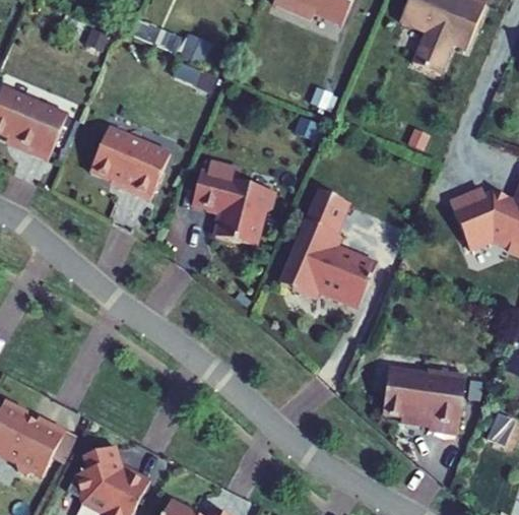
[(272,0),(311,16),(313,10),(341,21),(350,0),(272,0)]
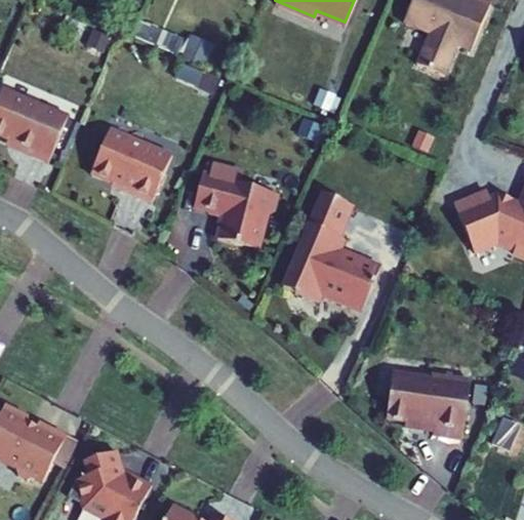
[(470,47),(490,0),(410,0),(403,18),(429,30),(415,61),(443,72),(456,41),(470,47)]
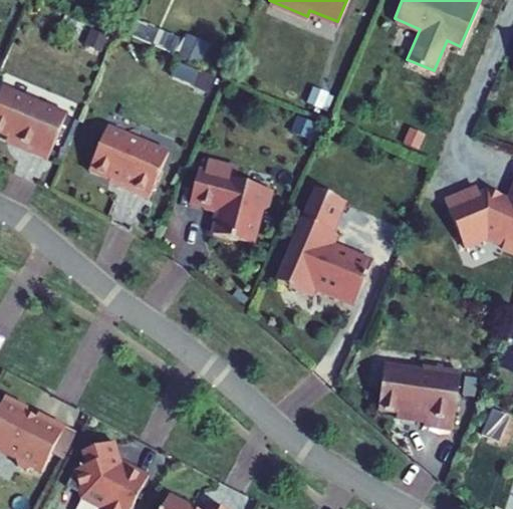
[(28,149),(47,157),(66,110),(2,83),(0,88),(0,130),(30,144),(28,149)]
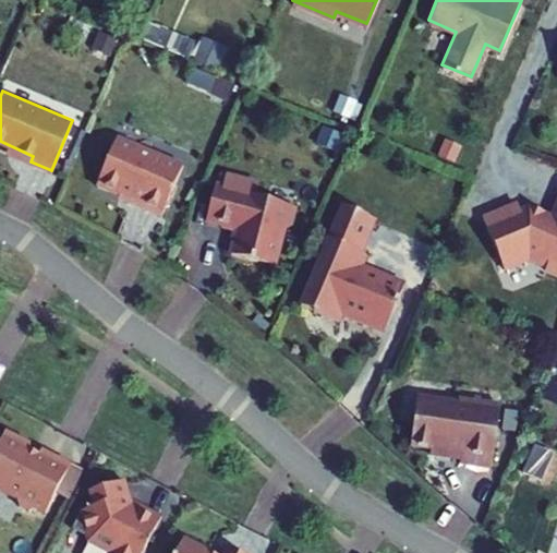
[(130,200),(160,213),(182,161),(116,134),(96,182),(131,197),(130,200)]
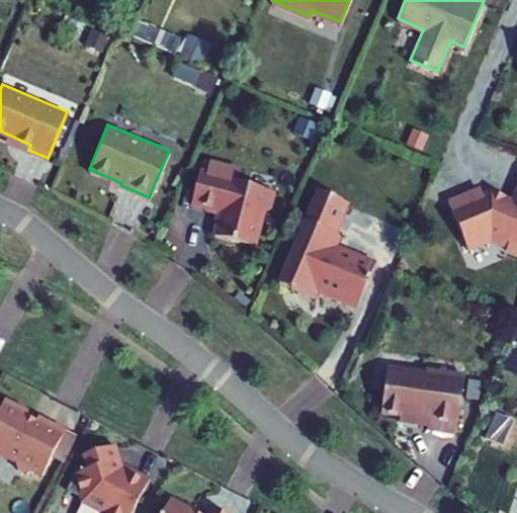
[(234,164),(209,158),(206,170),(199,168),(191,199),(221,207),(213,233),(253,243),(262,208),(269,204),(274,188),(230,176),(234,164)]
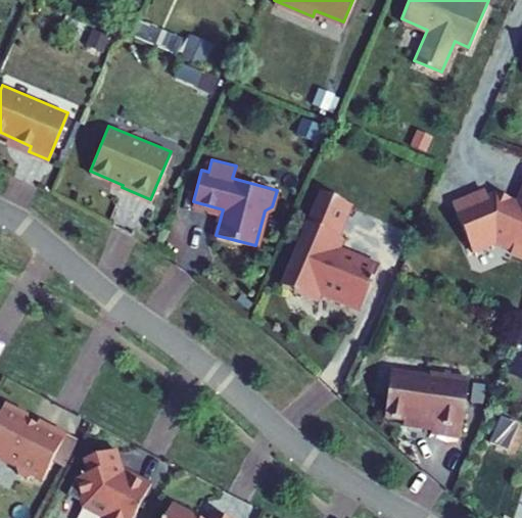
[(507,197),(496,193),(494,190),(487,193),(484,187),(452,200),(471,248),(493,239),(495,234),(513,242),(510,248),(521,253),(521,185),(517,199),(510,196),(507,197)]
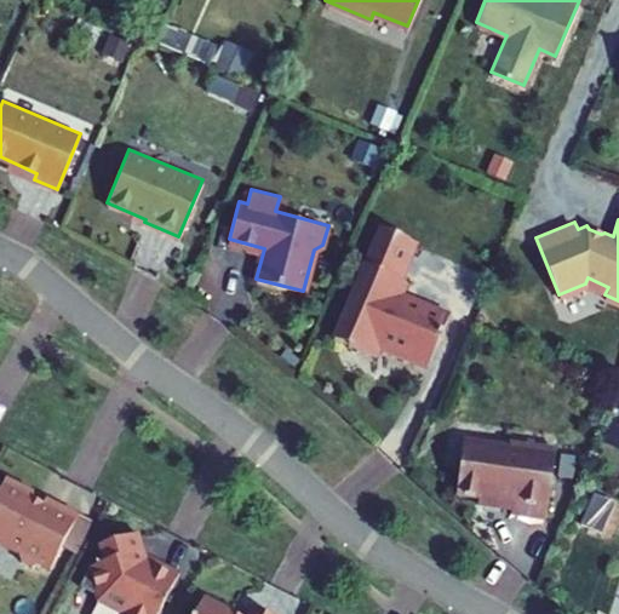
[(379,343),(428,363),(448,313),(393,290),(414,239),(380,224),(349,298),(364,304),(348,343),(374,354),(379,343)]
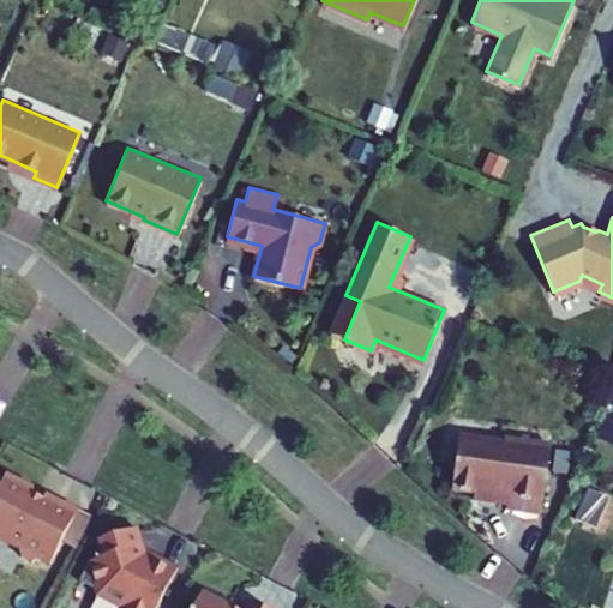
[(360,301),(346,295),(330,333),(344,339),(360,301)]
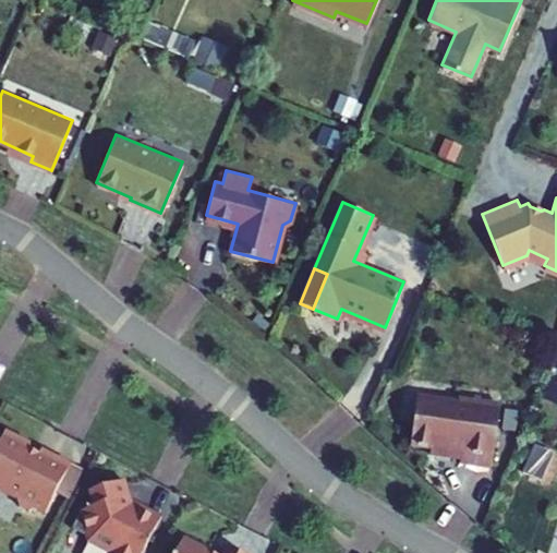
[(416,394),(410,442),(461,448),(460,458),(491,463),(499,401),(457,396),(457,399),(416,394)]
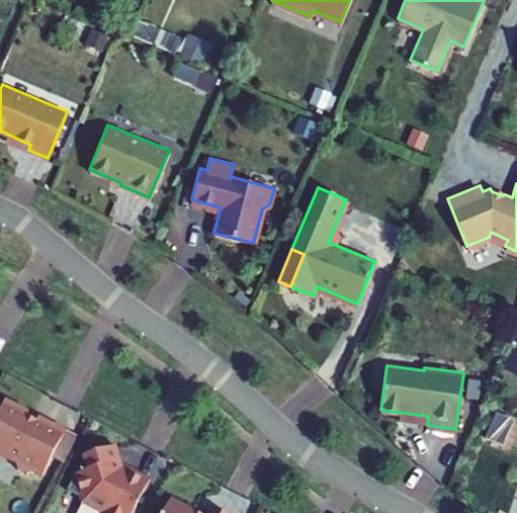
[(16,465),(25,471),(32,467),(41,473),(64,427),(36,413),(35,417),(24,412),(26,408),(3,397),(0,403),(0,451),(14,458),(16,465)]
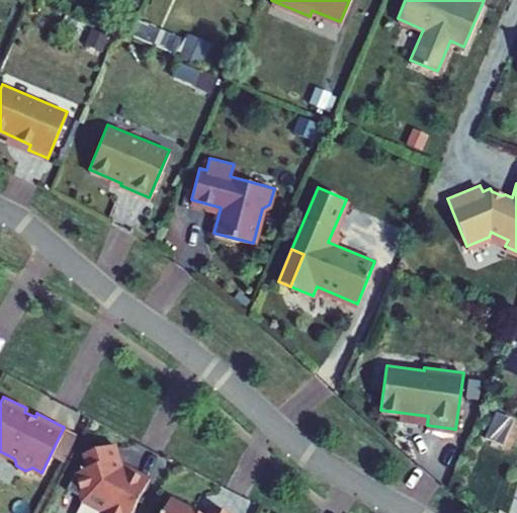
[(121,461),(115,441),(83,451),(87,465),(73,471),(74,473),(67,486),(86,496),(87,501),(101,508),(98,512),(130,512),(150,475),(123,461),(121,461)]
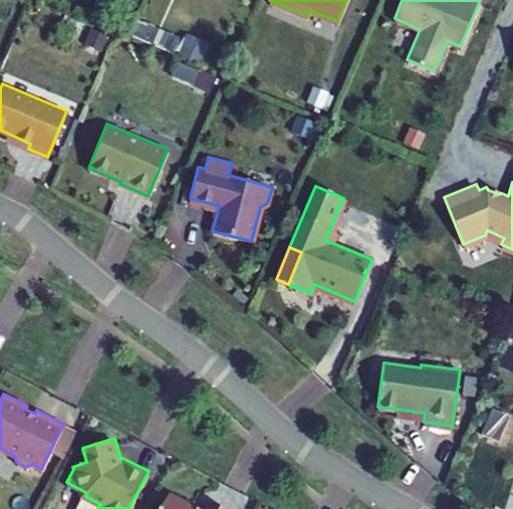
[(227,508),(208,499),(202,508),(169,491),(159,508),(227,508)]
